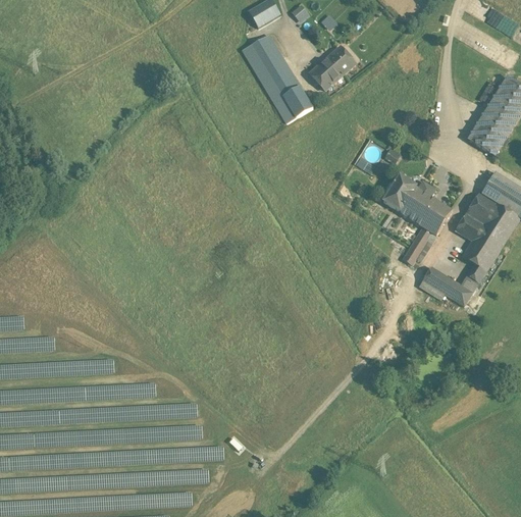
[(265,0),(248,10),(257,24),(278,11),(272,0),(265,0)]
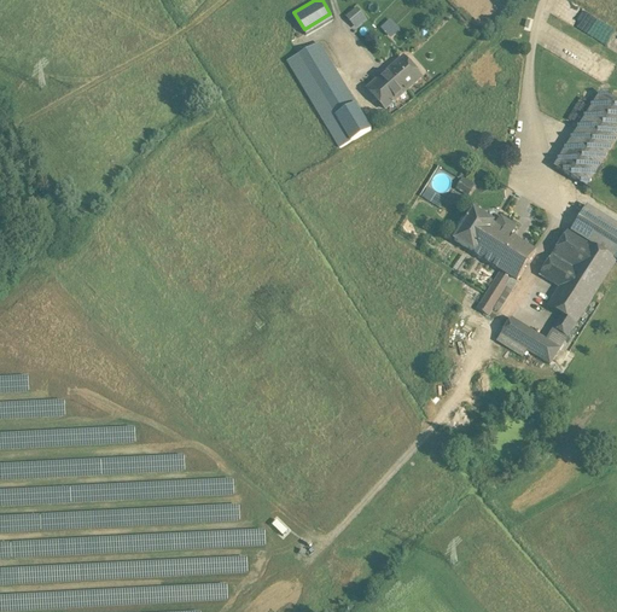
[(343,11),(354,23),(365,13),(355,1),(343,11)]
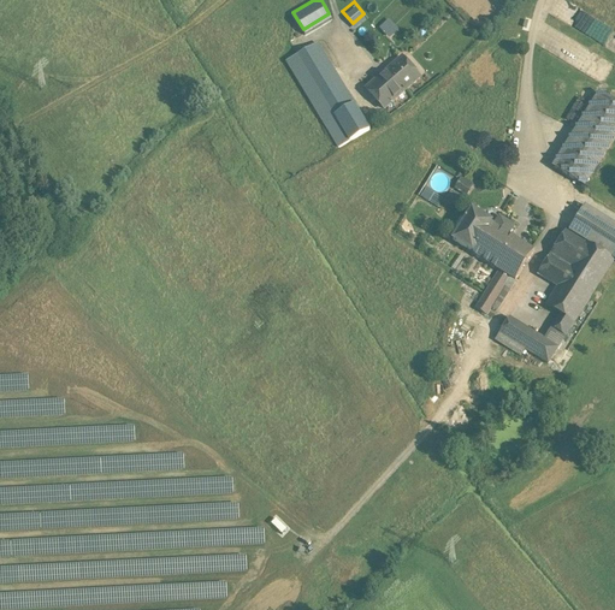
[(386,31),(396,24),(388,13),(378,21),(386,31)]
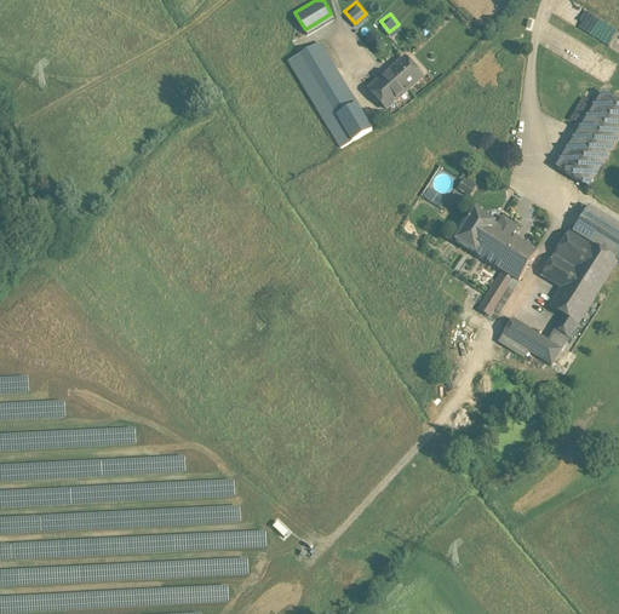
[(319,38),(298,50),(314,75),(327,68),(333,63),(319,38)]
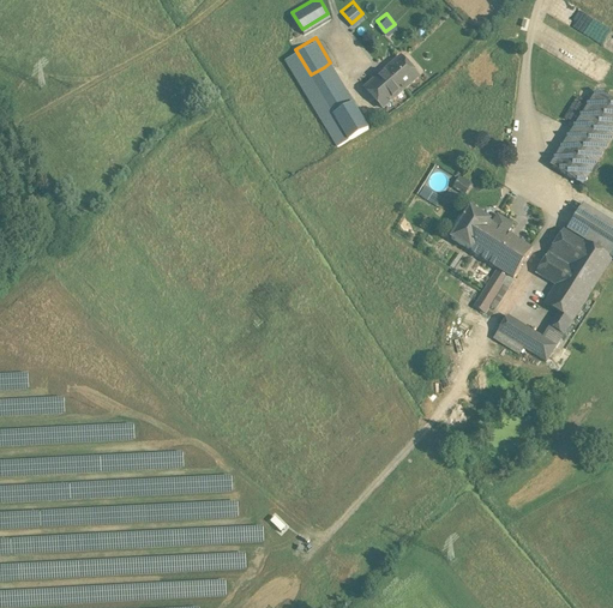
[(400,52),(364,83),(382,103),(418,72),(400,52)]
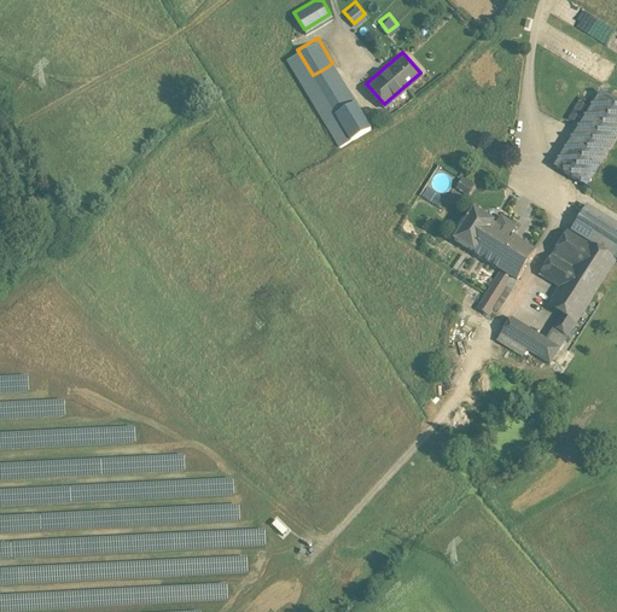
[(339,89),(326,68),(313,75),(335,110),(354,99),(345,85),(339,89)]
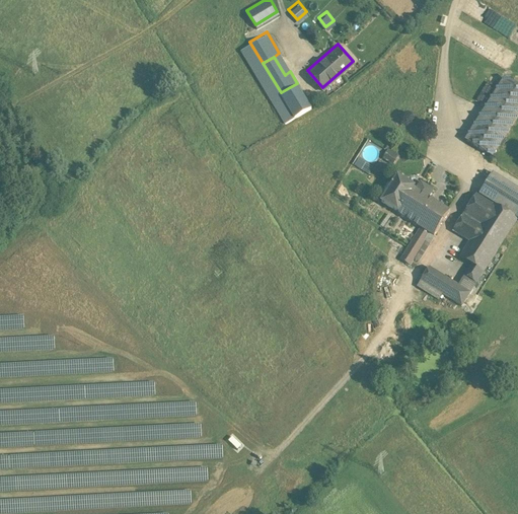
[(517,83),(504,74),(465,137),(491,152),(517,108),(517,83)]
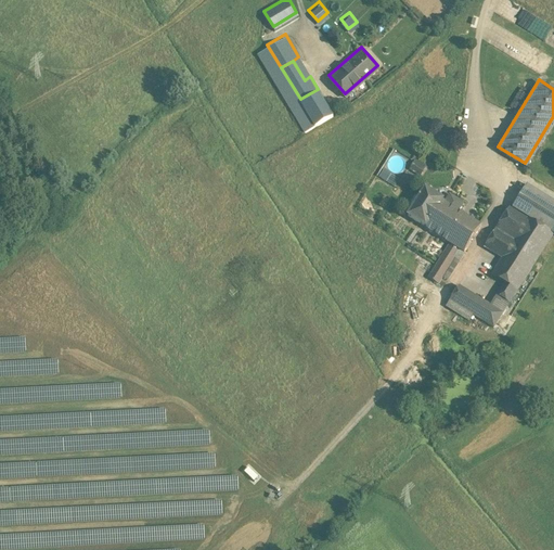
[(332,112),(318,89),(300,99),(314,123),(332,112)]
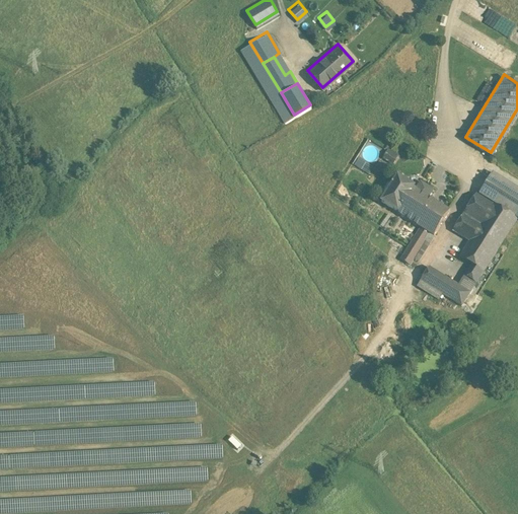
[(294,115),(281,92),(271,98),(284,121),(294,115)]
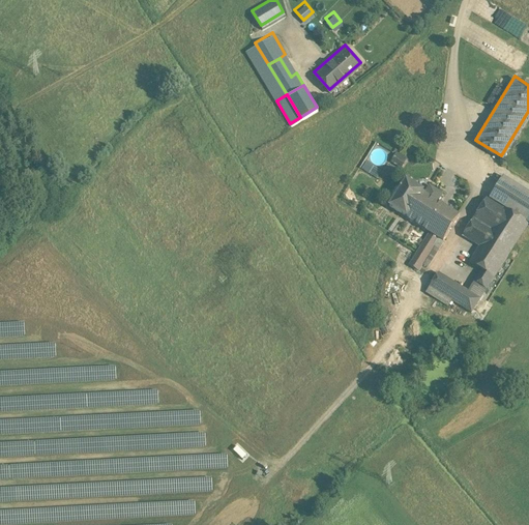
[(51,132),(41,142),(54,152),(63,143),(51,132)]
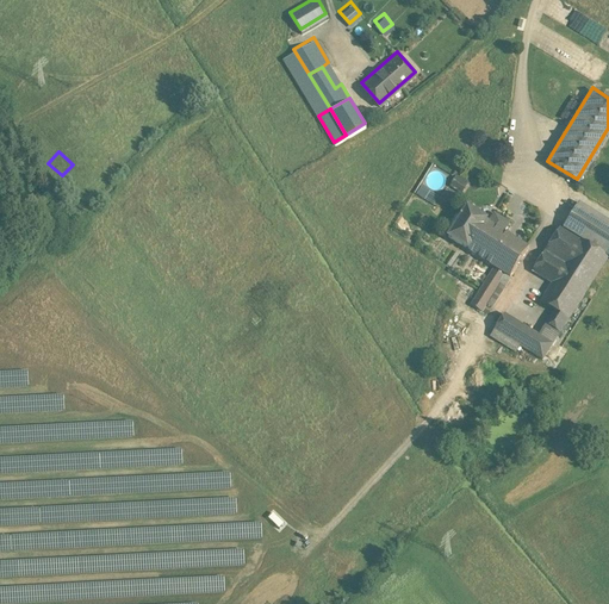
[(463,184),(466,178),(455,169),(451,175),(463,184)]
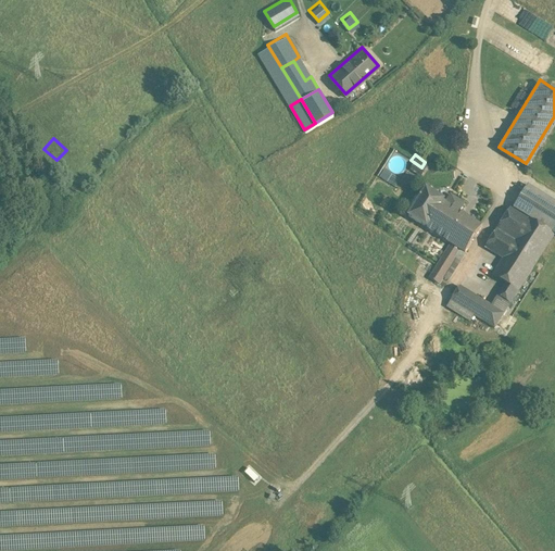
[(461,173),(444,199),(453,204),(463,188),(471,193),(491,205),(497,195),(461,173)]
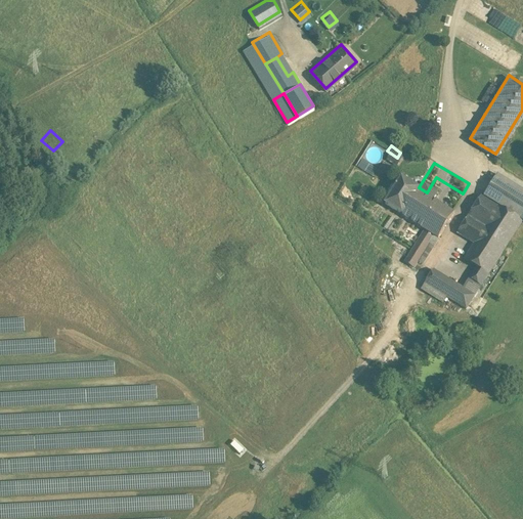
[(522,186),(496,170),(483,191),(522,216),(522,186)]
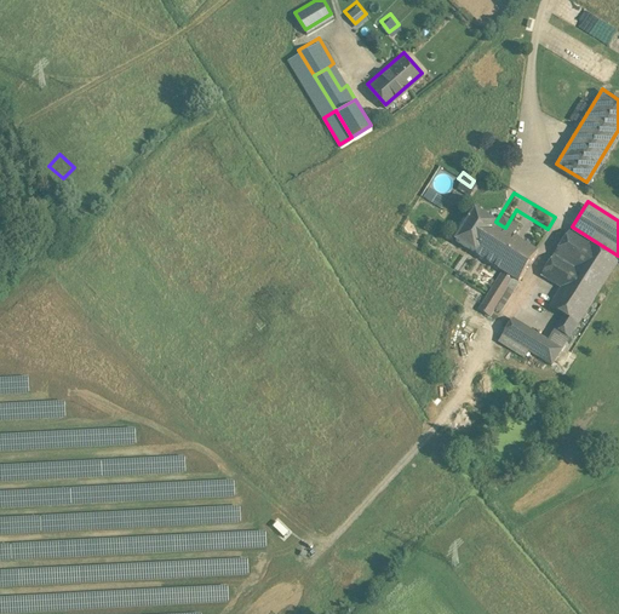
[(493,219),(474,207),(454,237),(474,250),(493,221),(493,219)]
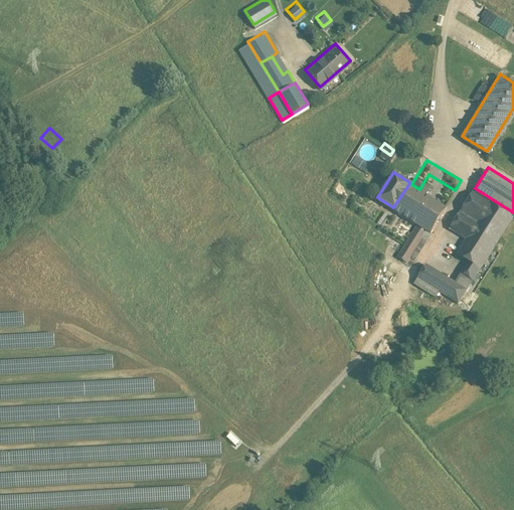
[(429,174),(419,189),(427,194),(437,179),(429,174)]
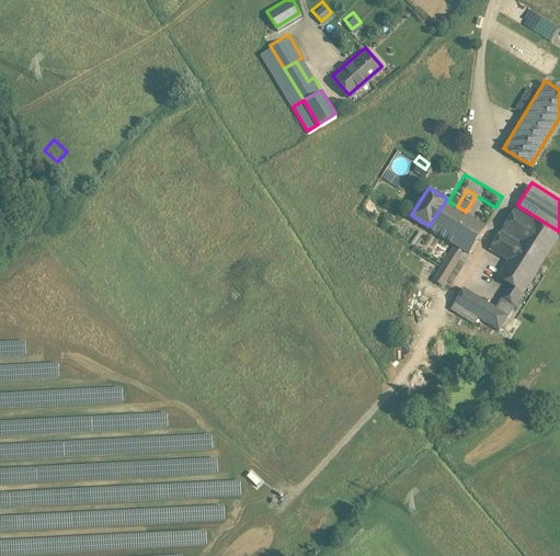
[(448,201),(446,200),(429,226),(429,227),(454,242),(464,249),(468,251),(486,224),(466,212),(457,206),(448,201)]
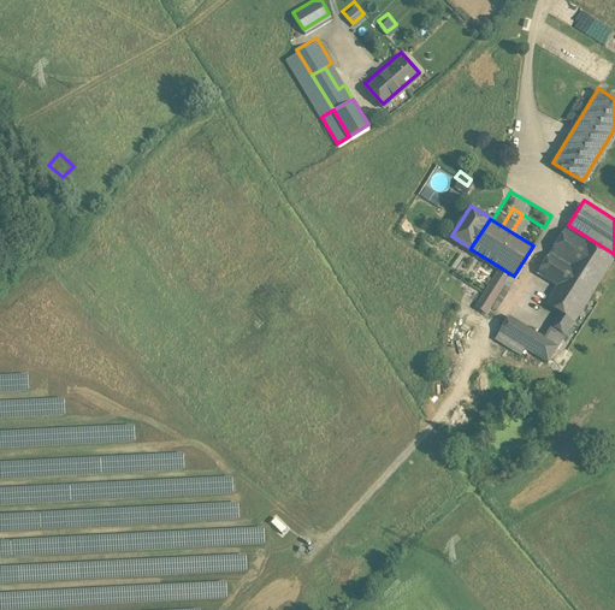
[(565,225),(536,270),(556,282),(585,237),(565,225)]
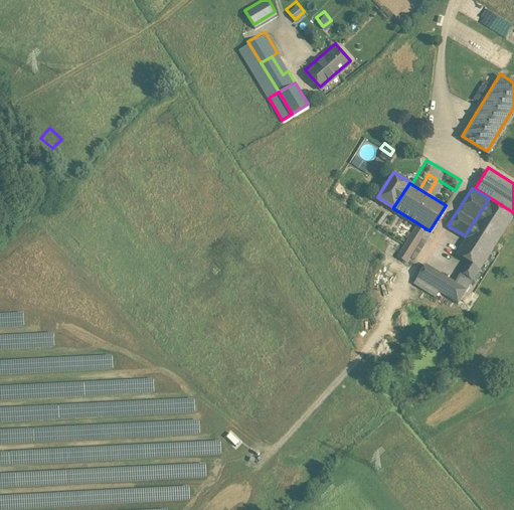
[(465,235),(455,251),(467,259),(479,267),(513,213),(489,198),(465,235)]
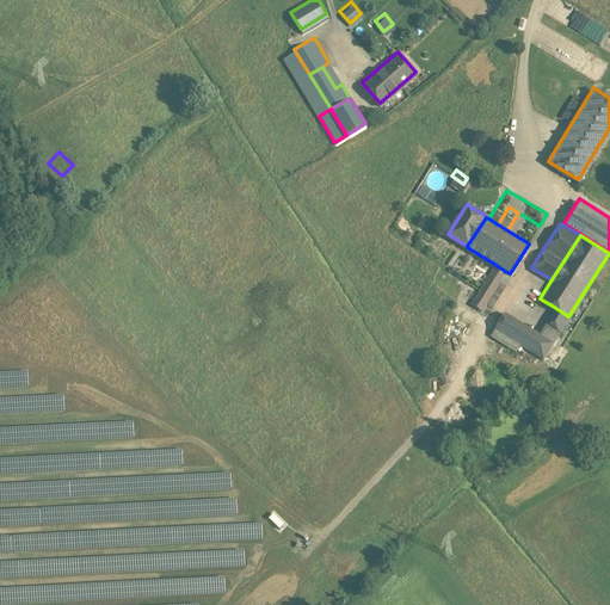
[(505,271),(494,264),(470,301),(481,308),(499,279),(505,271)]
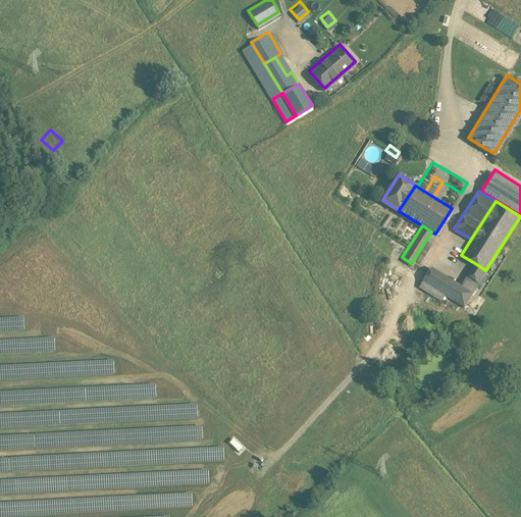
[(431,231),(426,239),(431,242),(435,236),(434,236),(435,234),(431,231)]
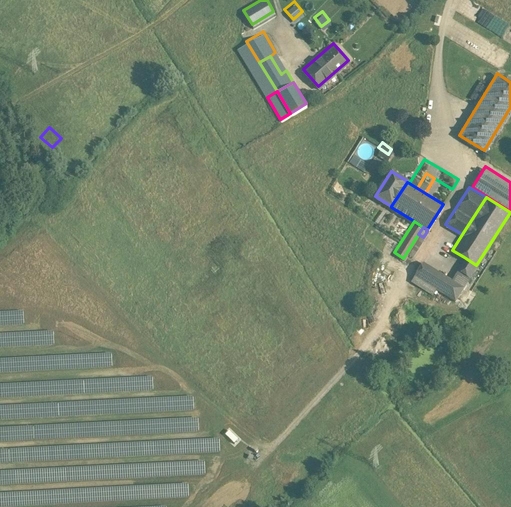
[(476,265),(464,257),(457,268),(469,276),(476,265)]
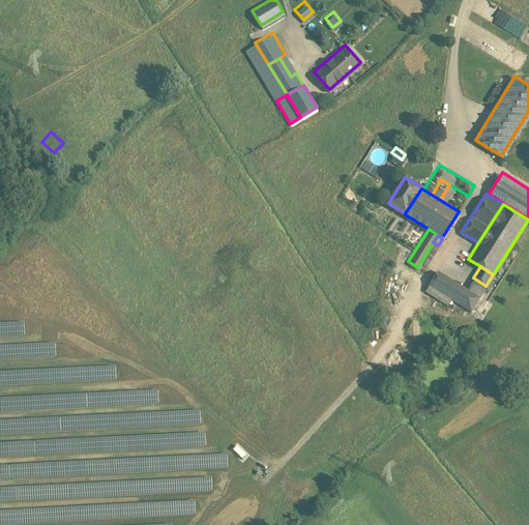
[(468,288),(438,269),(425,288),(447,301),(450,296),(471,310),(479,295),(468,288)]
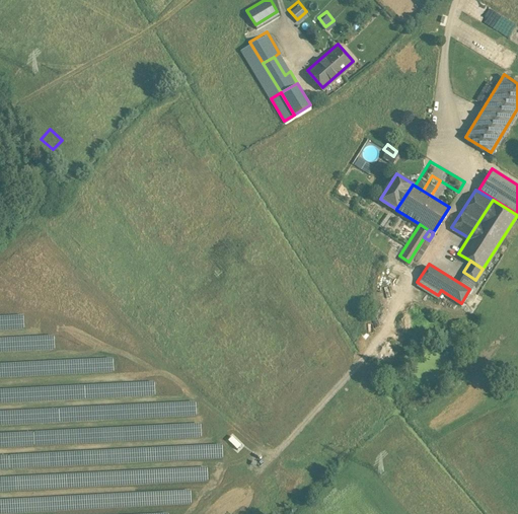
[(475,280),(463,272),(458,282),(469,289),(475,280)]
